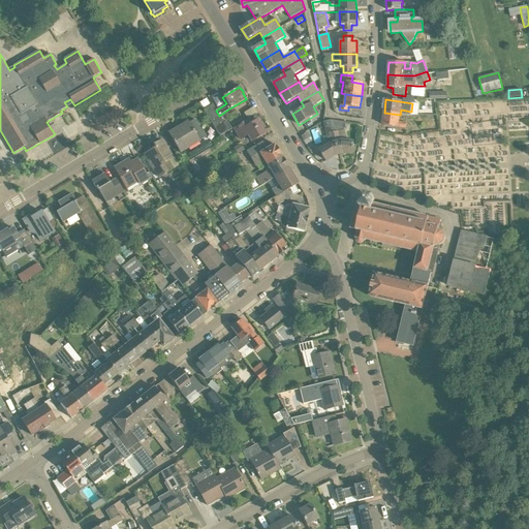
[(506,109),(525,110),(525,103),(528,102),(528,100),(507,99),(506,109)]
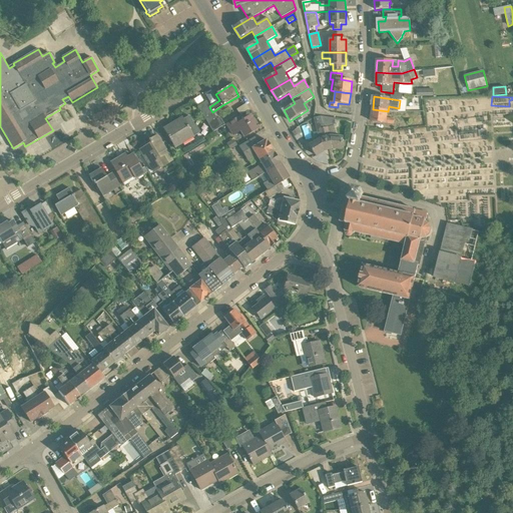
[(205,101),(196,106),(212,132),(224,125),(219,117),(216,119),(212,112),(209,107),(205,101)]
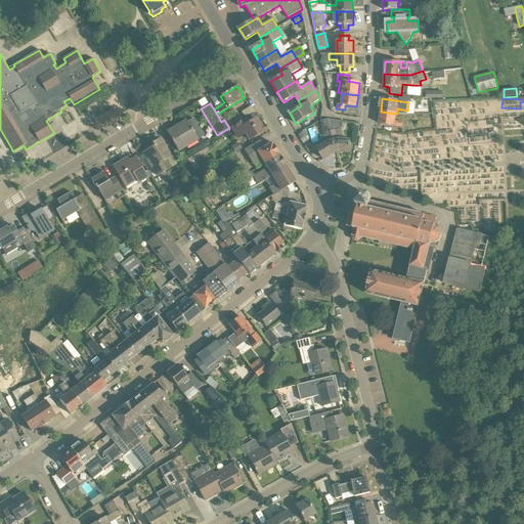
[(381,112),(379,124),(402,127),(402,122),(395,121),(396,114),(381,112)]
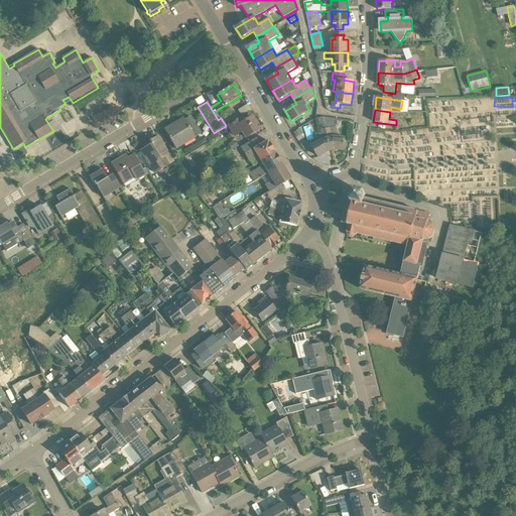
[(241,133),(245,138),(260,129),(255,120),(253,121),(251,117),(246,120),(243,115),(227,125),(234,137),(241,133)]
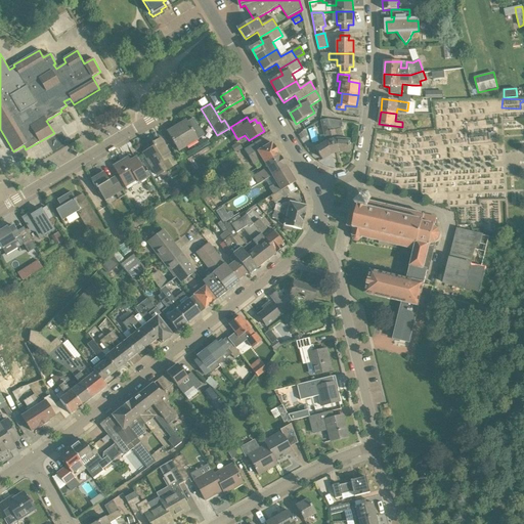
[(316,148),(323,160),(332,155),(336,154),(329,120),(328,119),(320,121),(322,132),(320,133),(322,141),(321,142),(322,144),(316,148)]
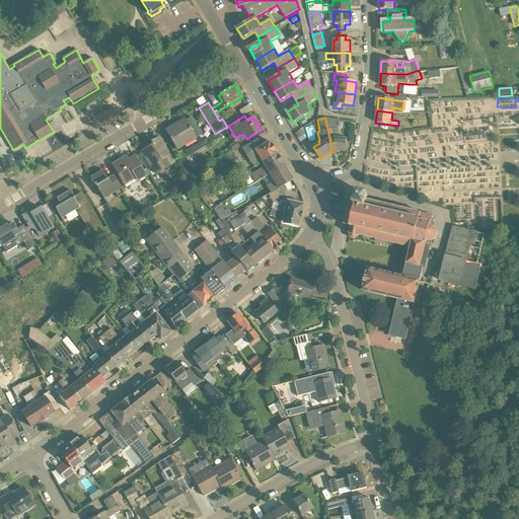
[(176,123),(166,130),(165,130),(177,150),(196,139),(183,119),(183,120),(184,121),(177,125),(176,123)]
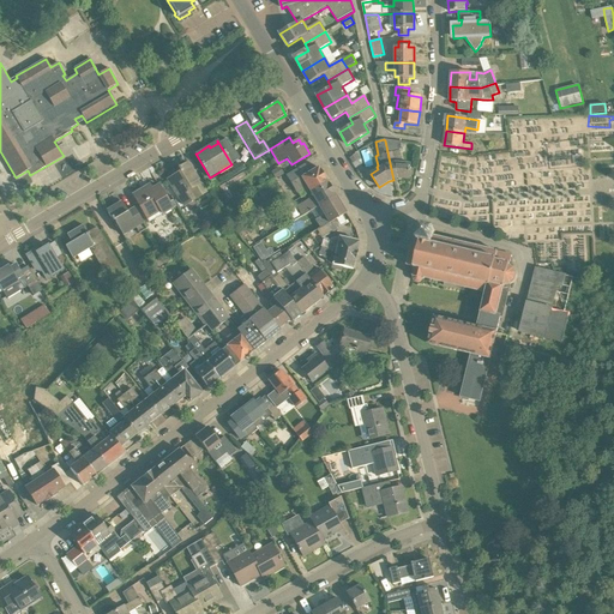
[(393,180),(398,179),(410,180),(411,163),(396,162),(393,152),(401,151),(399,150),(401,142),(385,140),(393,180)]
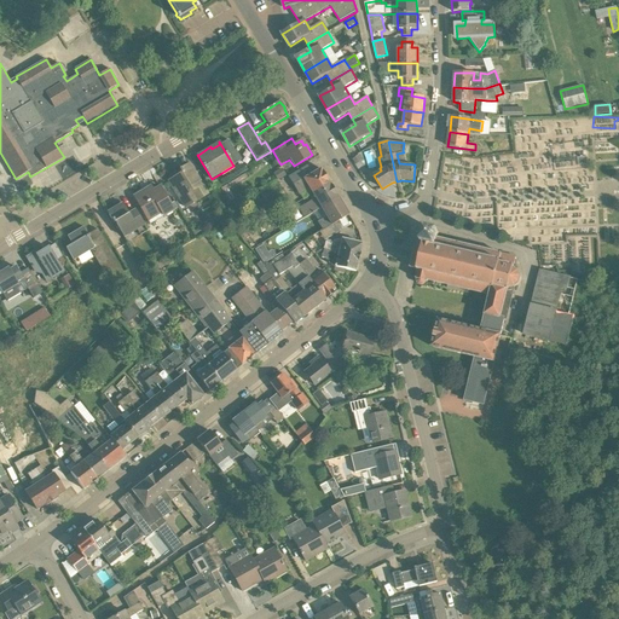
[(594,144),(597,241),(618,239),(618,185),(618,149),(605,149),(605,143),(594,144)]
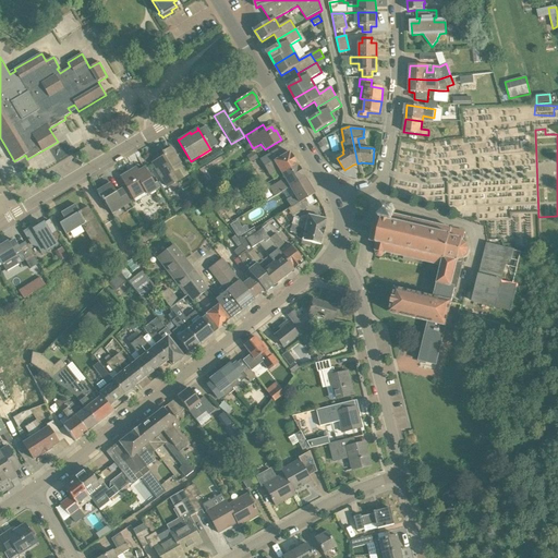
[(225,147),(231,144),(227,137),(221,142),(225,147)]
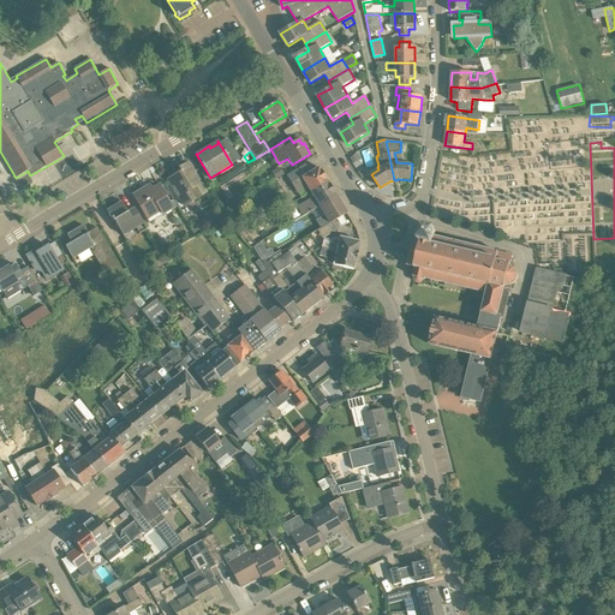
[(358,154),(350,159),(353,165),(362,159),(358,154)]
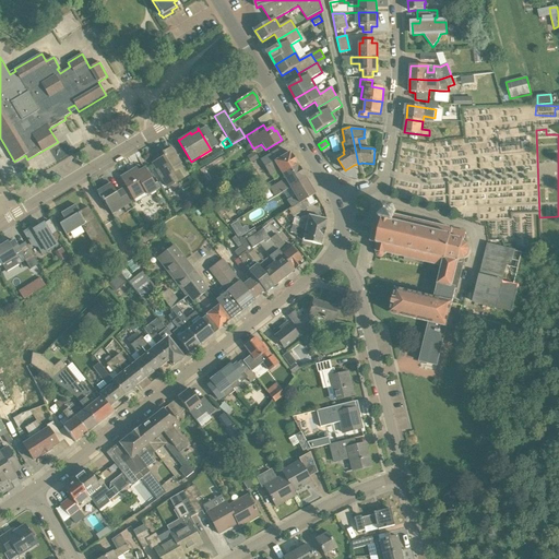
[(164,156),(152,164),(167,189),(188,177),(170,147),(162,153),(164,156)]
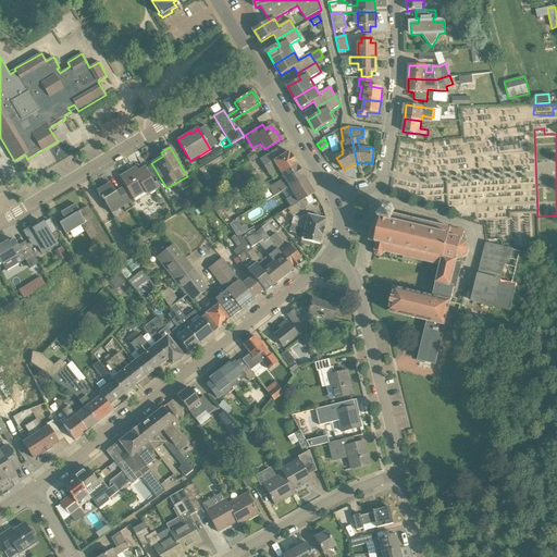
[(276,149),(259,159),(269,175),(277,170),(281,174),(297,165),(288,151),(280,156),(276,149)]
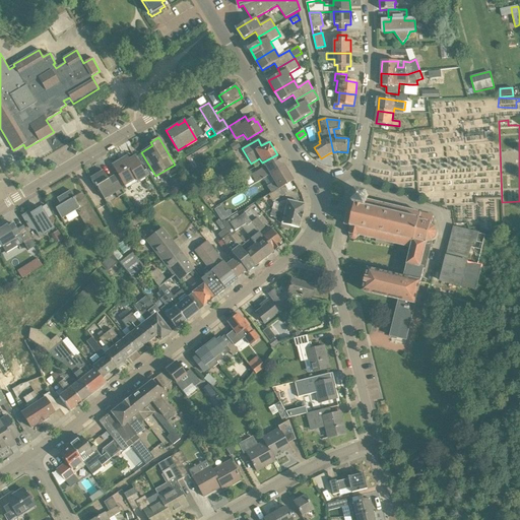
[(233,151),(240,147),(237,141),(230,146),(233,151)]
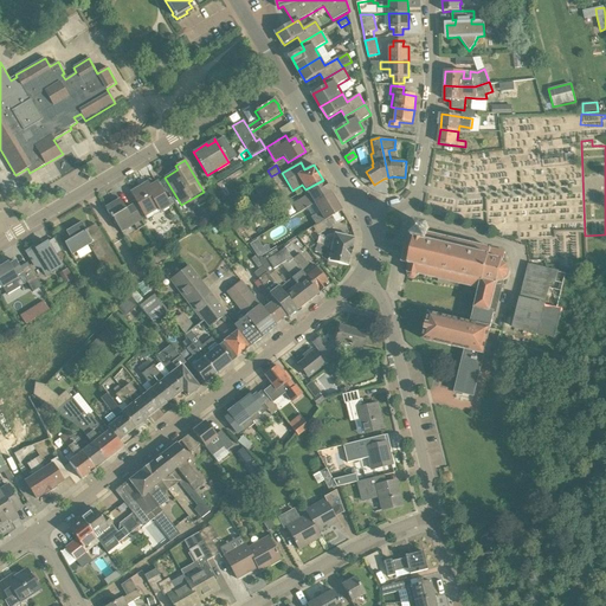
[(236,172),(213,186),(223,201),(227,198),(220,187),(238,176),(236,172)]
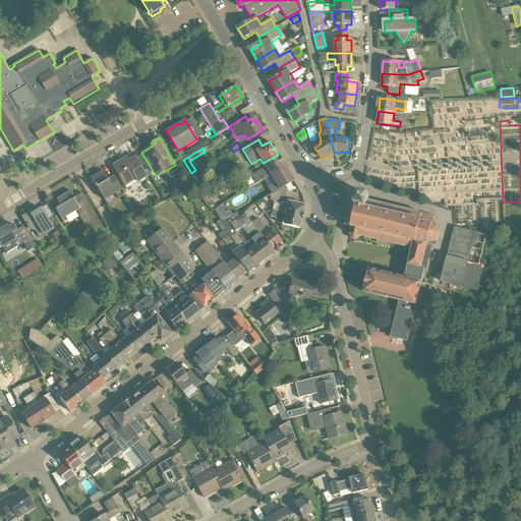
[(285,166),(278,155),(263,163),(264,165),(261,167),(263,169),(251,175),(255,183),(261,180),(270,175),(284,166),(285,166)]
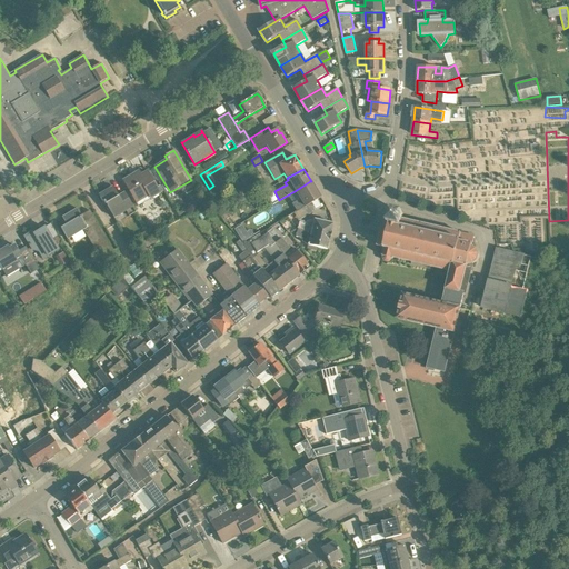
[(138,207),(160,195),(147,171),(140,175),(138,171),(122,180),(138,207)]
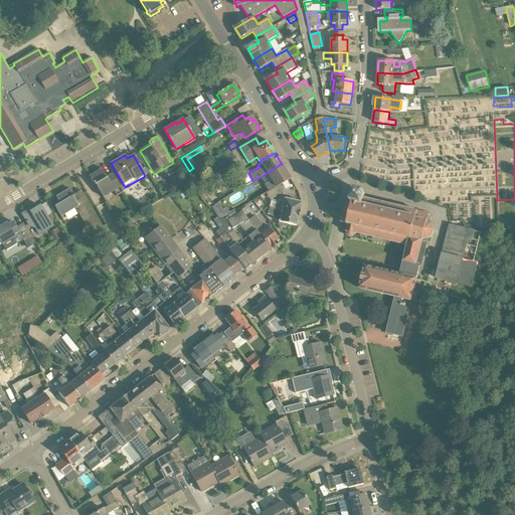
[(272,181),(265,185),(268,191),(273,188),(287,180),(290,179),(281,164),(267,173),(272,181)]
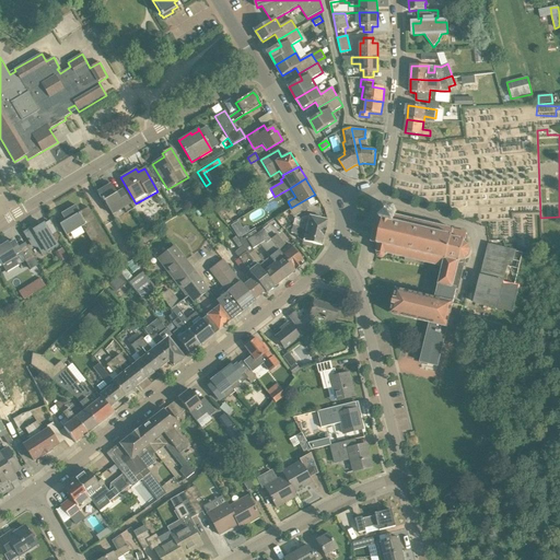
[(103,201),(104,201),(112,216),(124,208),(127,213),(133,209),(121,189),(116,194),(111,184),(97,191),(103,201)]
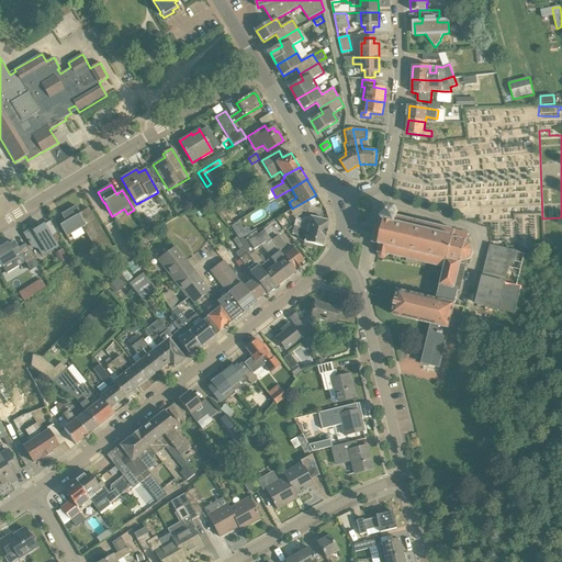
[(313,197),(298,205),(303,213),(317,205),(313,197)]
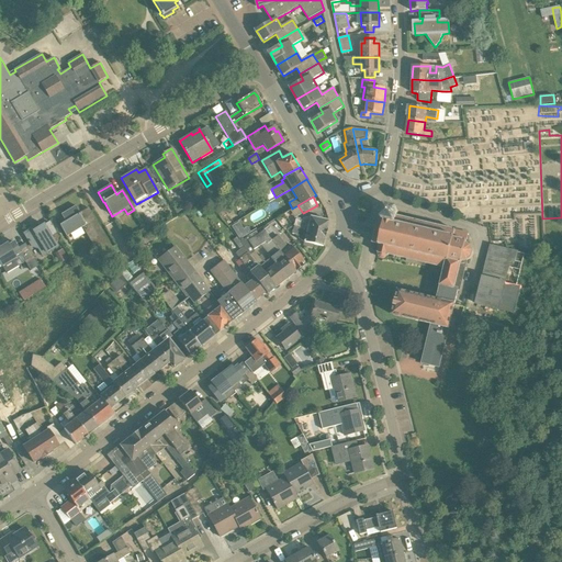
[(537,238),(536,214),(502,216),(502,200),(494,201),(495,215),(497,215),(498,228),(505,228),(505,222),(510,222),(512,233),(510,233),(510,244),(530,243),(530,238),(537,238)]
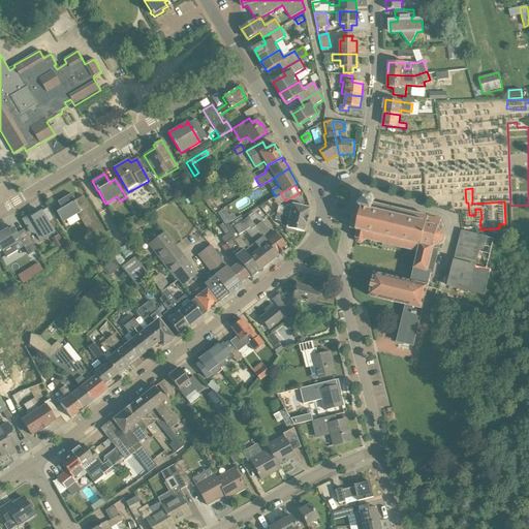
[(75,200),(71,193),(57,201),(61,209),(56,212),(62,223),(78,214),(90,236),(93,241),(93,240),(98,238),(101,244),(113,238),(109,230),(105,232),(83,195),(75,200)]
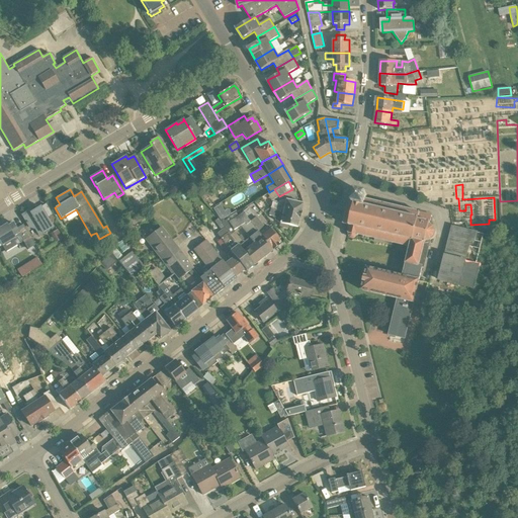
[(367,195),(355,192),(352,203),(348,202),(343,225),(349,226),(350,227),(348,234),(349,234),(349,237),(351,238),(353,239),(355,238),(356,236),(357,236),(357,235),(375,239),(374,241),(392,245),(392,243),(410,248),(412,240),(424,243),(425,242),(430,241),(434,238),(436,233),(434,228),(429,225),(432,216),(420,212),(401,208),(402,206),(384,202),(383,204),(366,199),(367,195)]
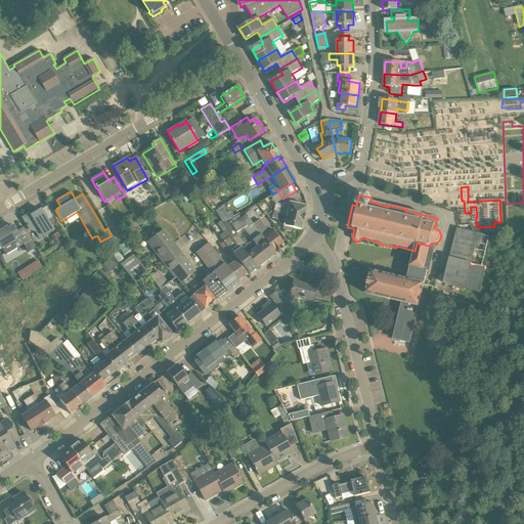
[(306,207),(289,202),(288,203),(282,204),(281,207),(275,205),(273,211),(304,218),(305,214),(306,207)]
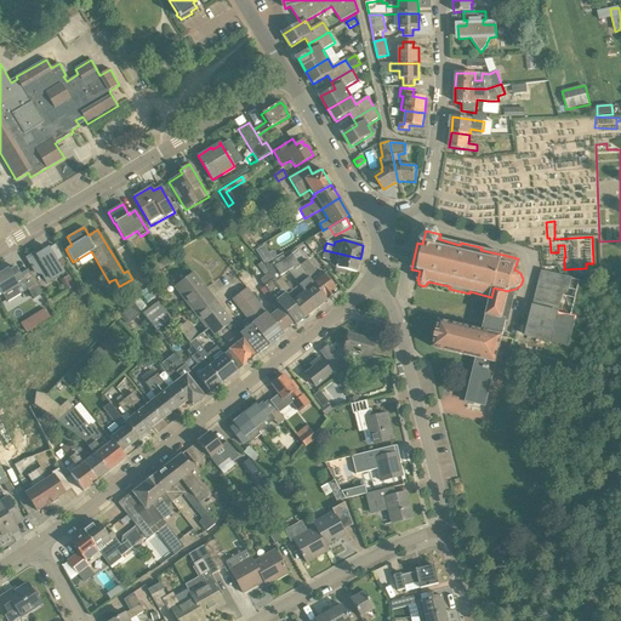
[(49,249),(36,255),(35,252),(27,258),(36,274),(39,272),(46,283),(63,273),(49,249)]
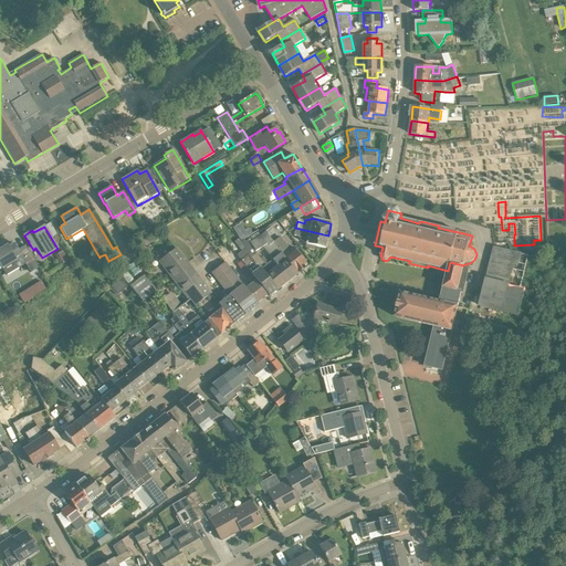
[(315,251),(316,247),(325,249),(327,240),(328,236),(295,228),(294,236),(301,237),(300,240),(305,243),(306,244),(305,249),(315,251)]
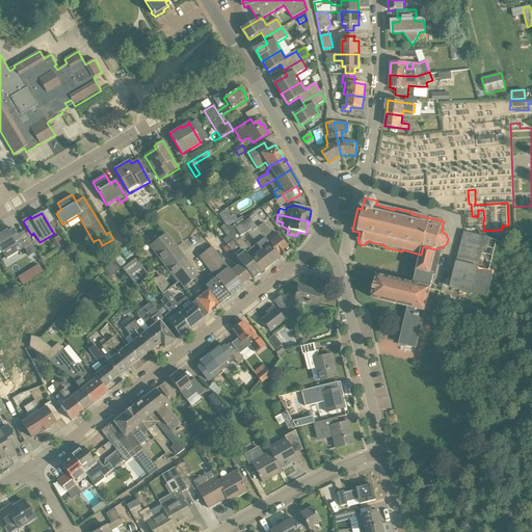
[(140,221),(137,215),(128,220),(131,227),(140,221)]
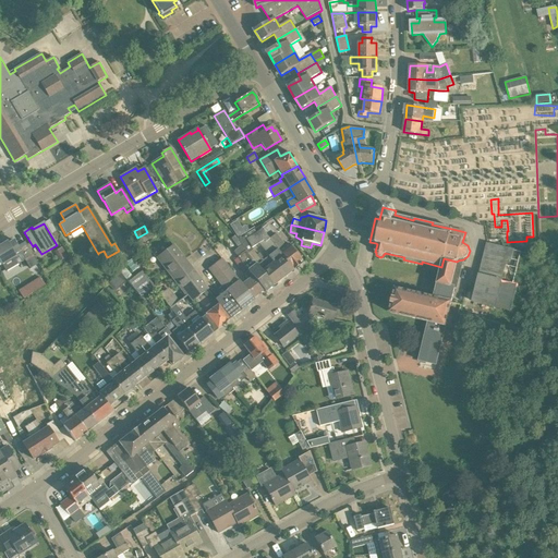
[(252,259),(273,286),(293,270),(269,239),(264,230),(262,229),(245,240),(252,249),(259,243),(274,262),(268,265),(264,258),(262,261),(257,255),(252,259)]
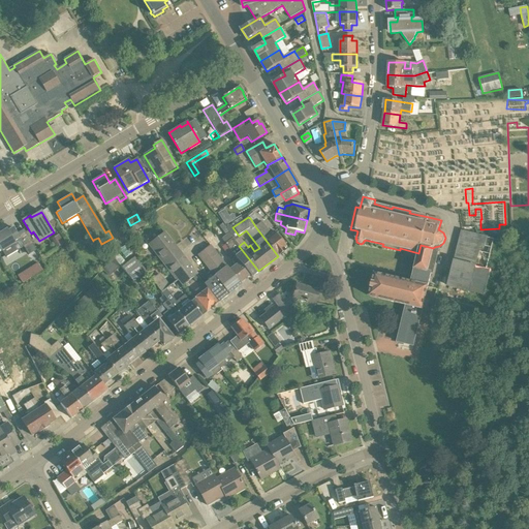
[(133,231),(144,225),(139,220),(130,225),(133,231)]
